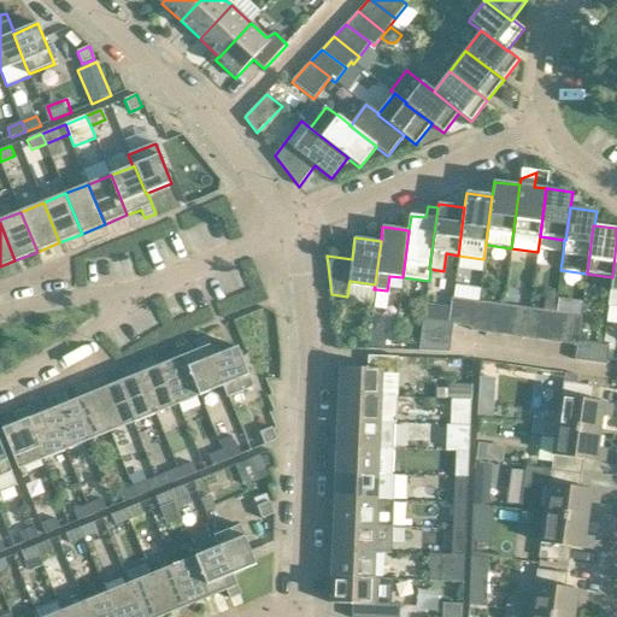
[(451,307),(448,323),(453,323),(453,325),(469,327),(470,328),(474,301),(453,298),(452,298),(451,307)]
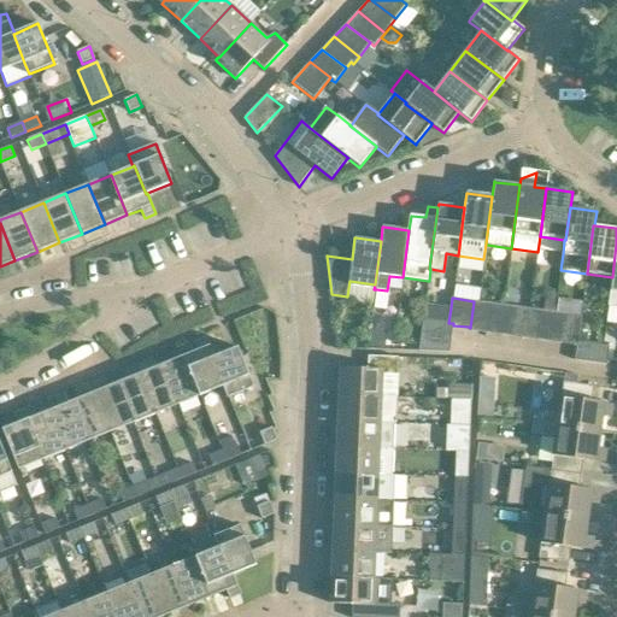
[(546,300),(544,311),(545,311),(554,312),(556,301),(546,300)]
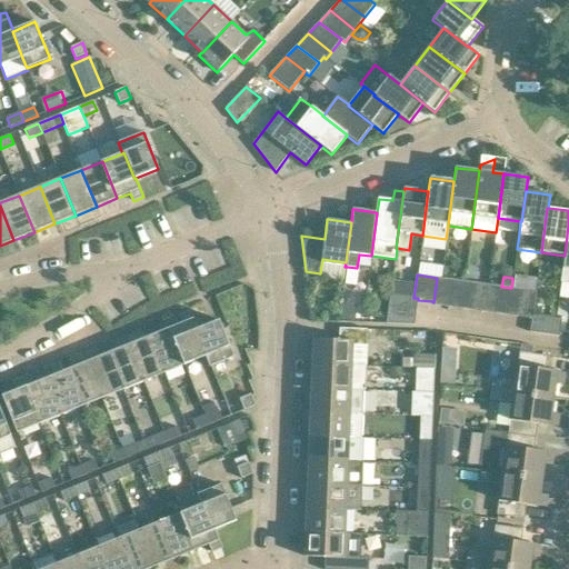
[(453,280),(437,278),(433,302),(436,306),(450,308),(453,280)]
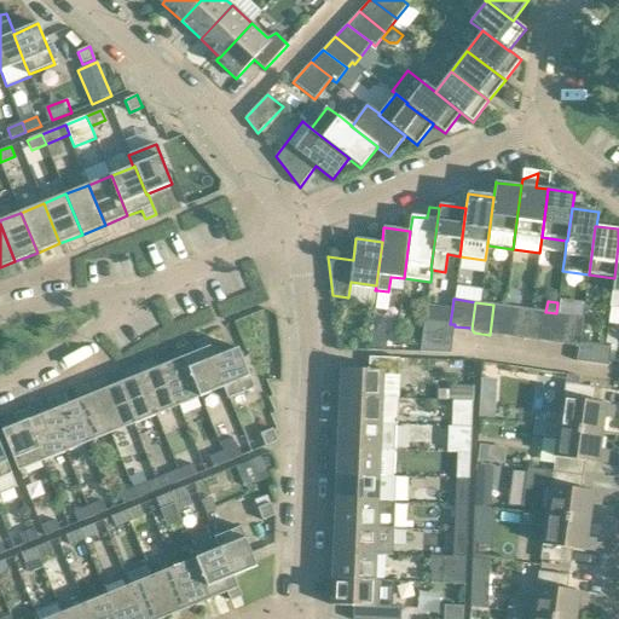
[(512,307),(493,305),(490,335),(507,337),(512,307)]
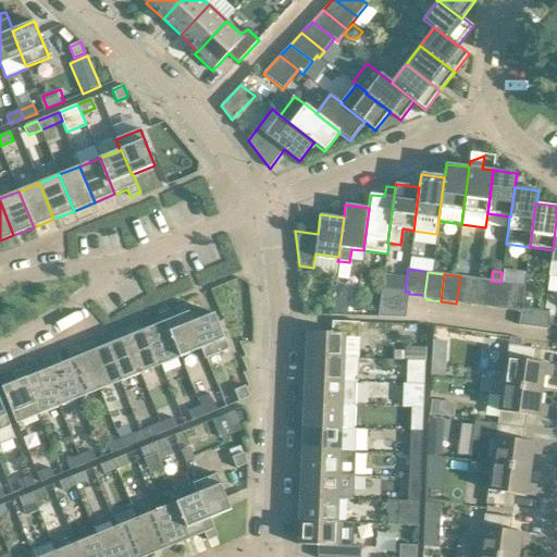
[(477,279),(460,276),(456,304),(472,306),(477,279)]
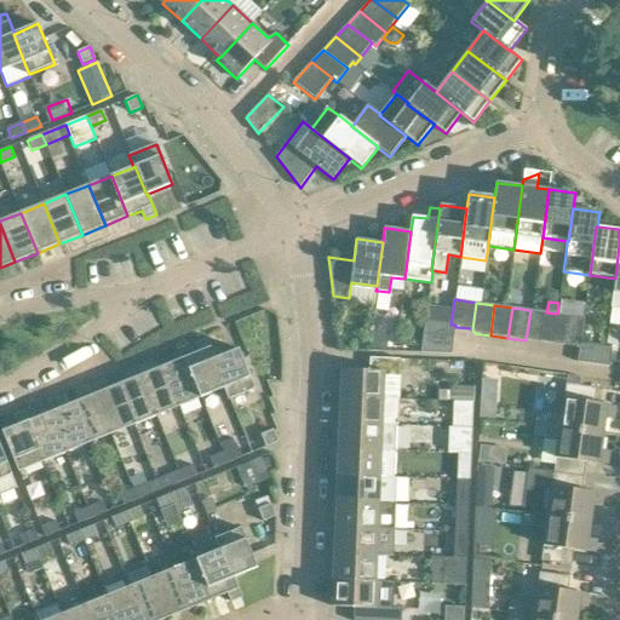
[(546,313),(530,310),(526,340),(544,343),(547,313),(546,313)]
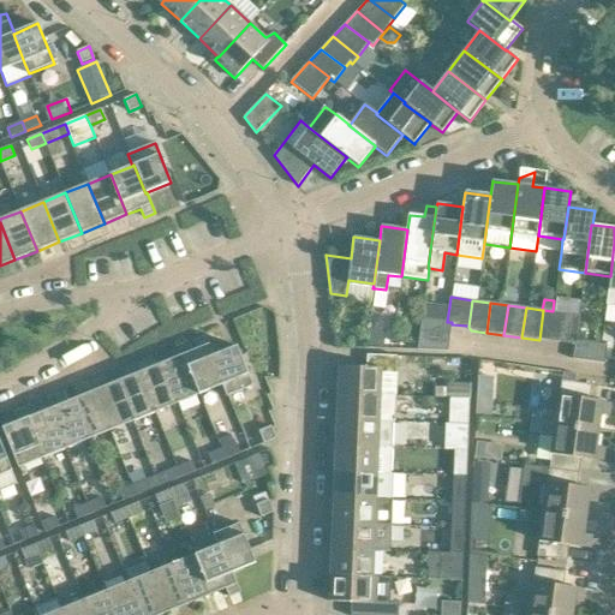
[(539,340),(556,342),(561,312),(553,311),(543,310),(539,340)]
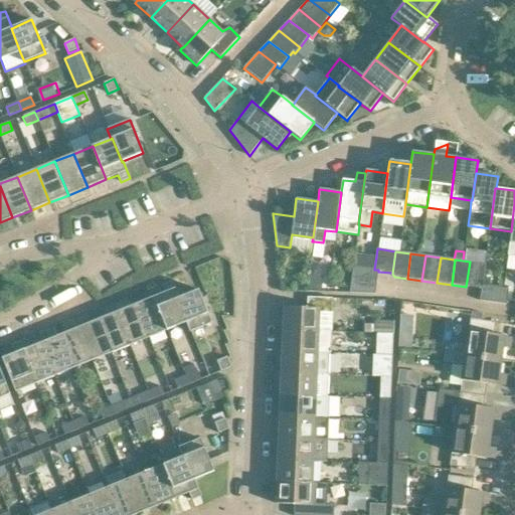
[(485,264),(470,262),(466,287),(481,289),(482,285),(482,286),(485,264)]
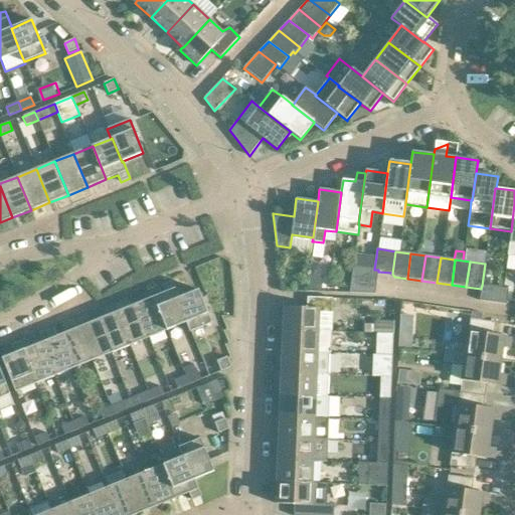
[(353,267),(351,279),(376,282),(378,272),(378,270),(374,270),(353,267)]
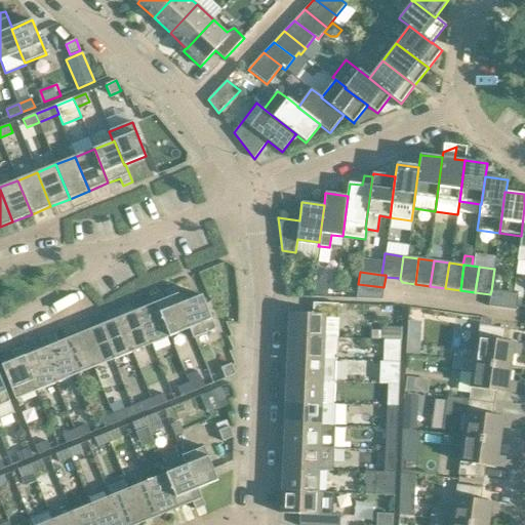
[(316,279),(315,291),(326,292),(328,280),(316,279)]
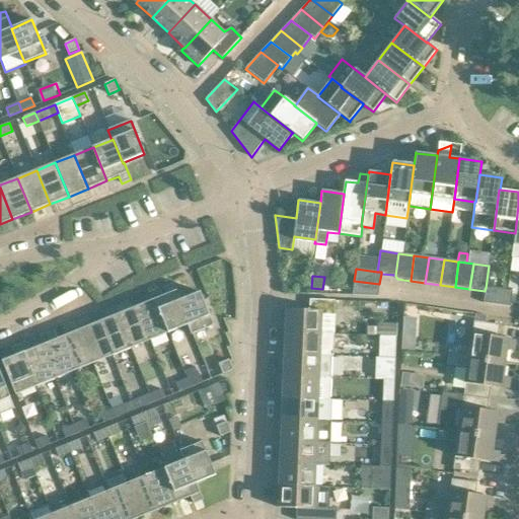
[(354,281),(352,295),(378,296),(379,284),(354,281)]
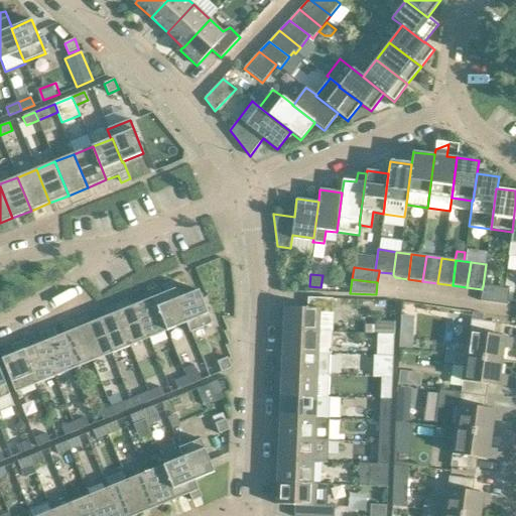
[(166,292),(154,297),(167,331),(186,324),(187,323),(177,298),(179,298),(172,281),(163,285),(166,292)]
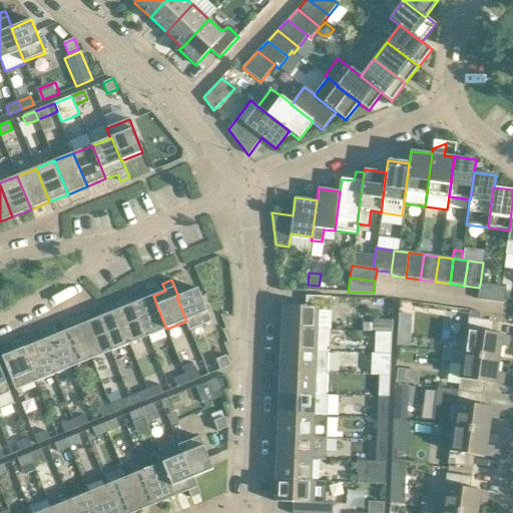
[(507,288),(480,285),(480,284),(479,288),(478,300),(504,304),(507,288)]
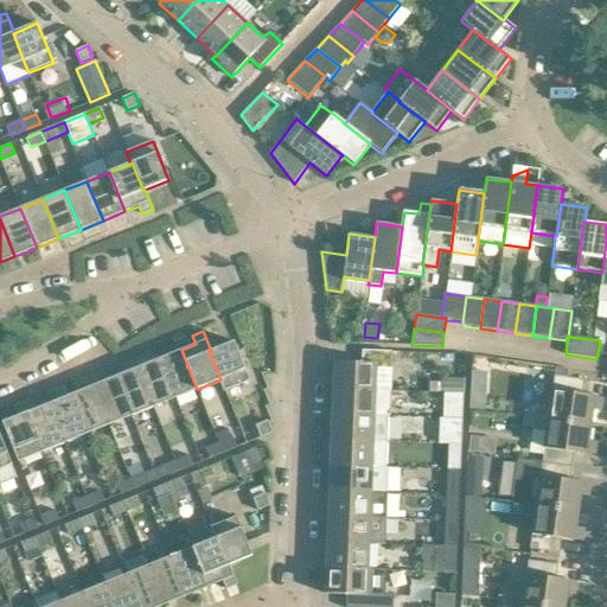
[(211,351),(209,351),(221,379),(219,381),(223,391),(227,390),(249,381),(234,342),(211,351)]
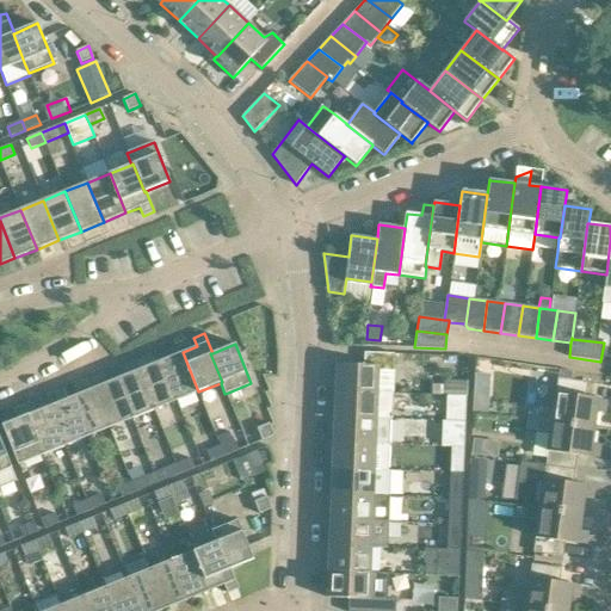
[(183,352),(160,362),(177,401),(198,392),(183,352)]
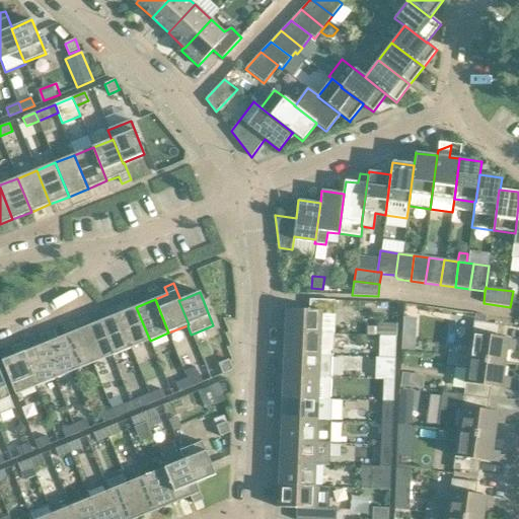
[(309,310),(286,309),(285,332),(334,335),(335,300),(309,299),(309,310)]
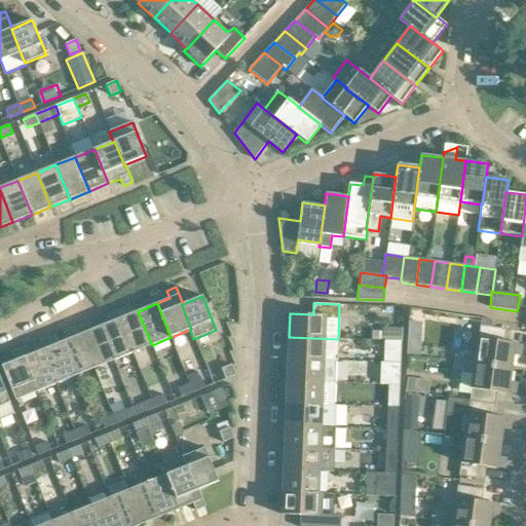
[(138,311),(119,318),(133,352),(152,345),(138,311)]
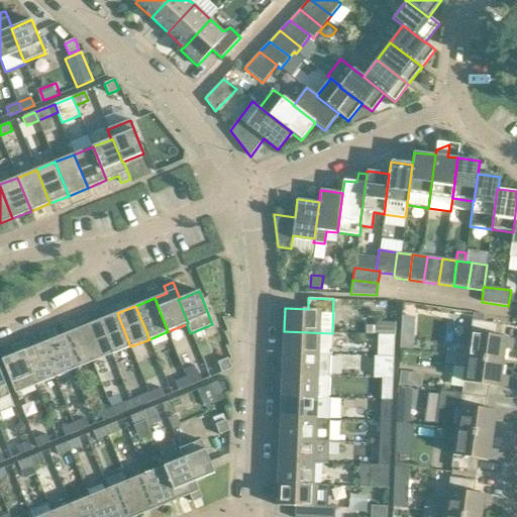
[(117,313),(98,321),(111,354),(130,346),(117,313)]
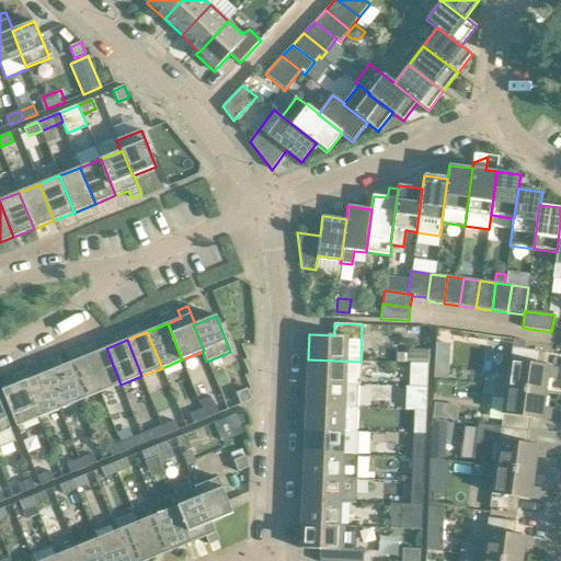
[(484,385),(546,393),(548,378),(553,379),(556,368),(549,367),(549,366),(538,365),(539,352),(513,347),(511,361),(510,361),(507,377),(485,374),(484,385)]
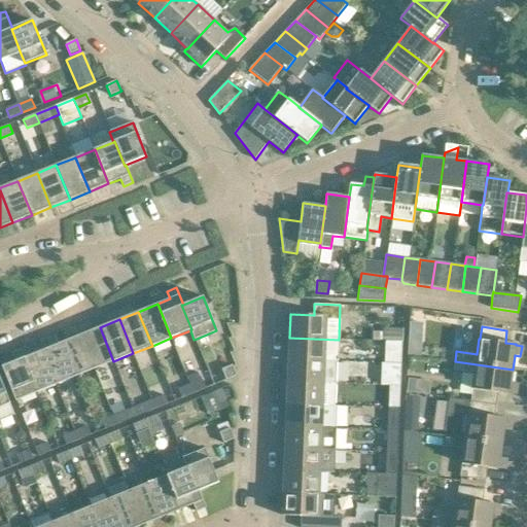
[(100,327),(80,335),(95,369),(113,361),(100,327)]
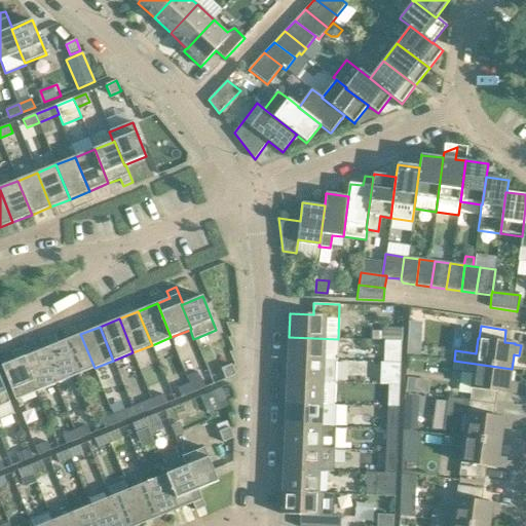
[(386,328),(385,340),(402,341),(402,329),(386,328)]
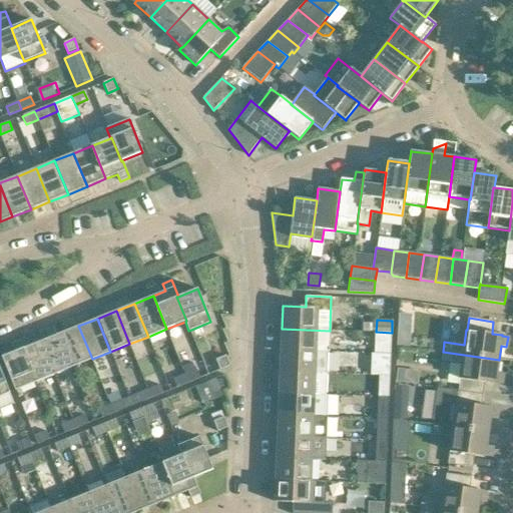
[(363,323),(363,331),(372,332),(372,323),(363,323)]
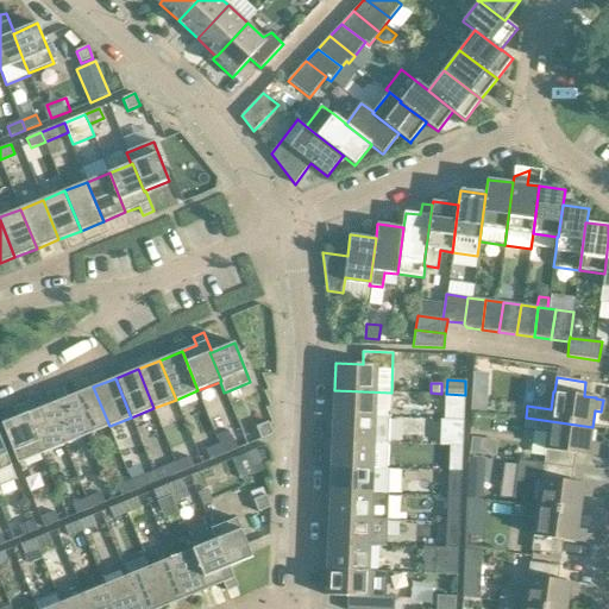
[(93,387),(71,396),(87,435),(110,426),(93,387)]
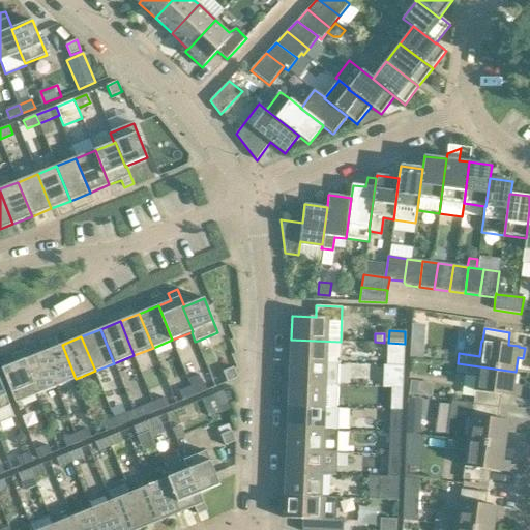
[(341,342),(291,340),(290,361),(339,363),(340,363),(341,342)]
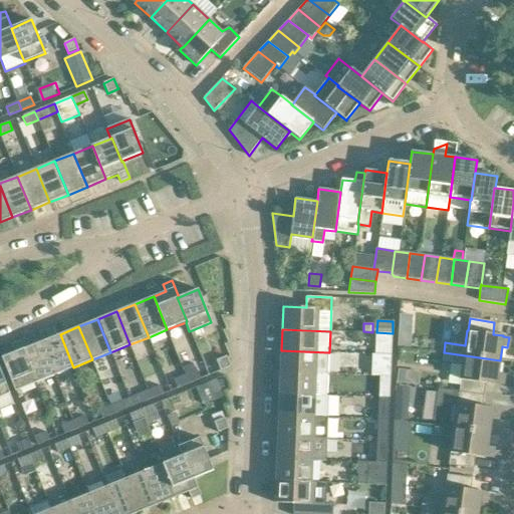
[(376,332),(375,354),(392,355),(393,333),(376,332)]
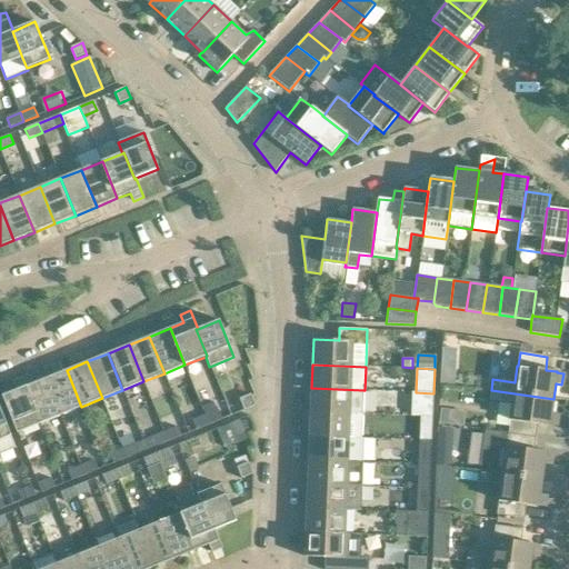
[(67,370),(46,379),(61,416),(81,407),(67,370)]
